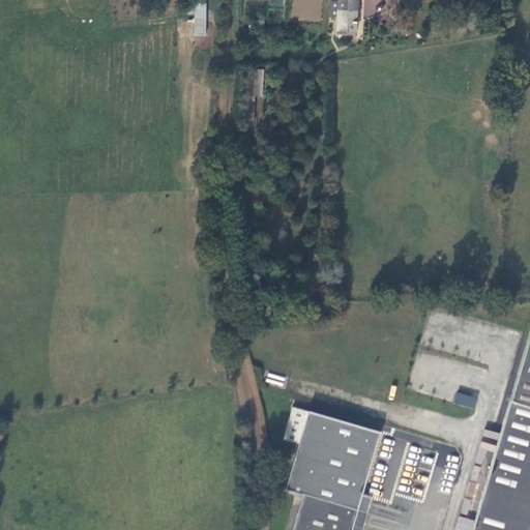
[(336,0),(337,1),(336,18),(336,32),(349,32),(349,38),(355,38),(356,0),(336,0)]
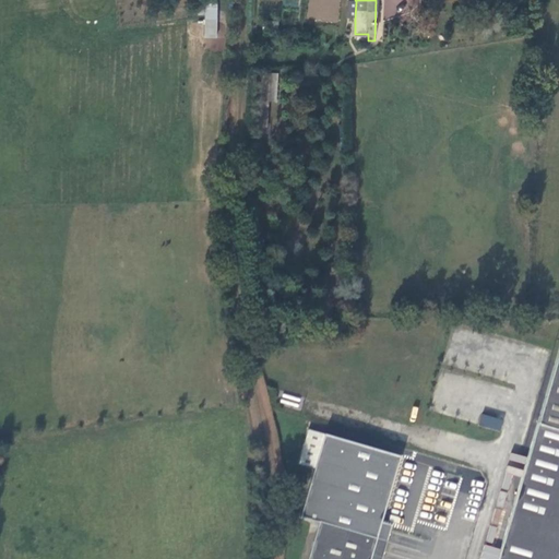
[(347,19),(355,19),(356,1),(347,1),(347,19)]
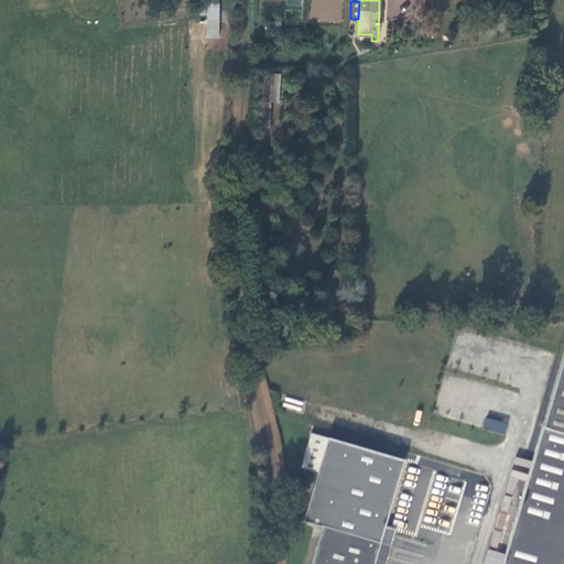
[(219,11),(207,11),(206,39),(218,39),(219,11)]
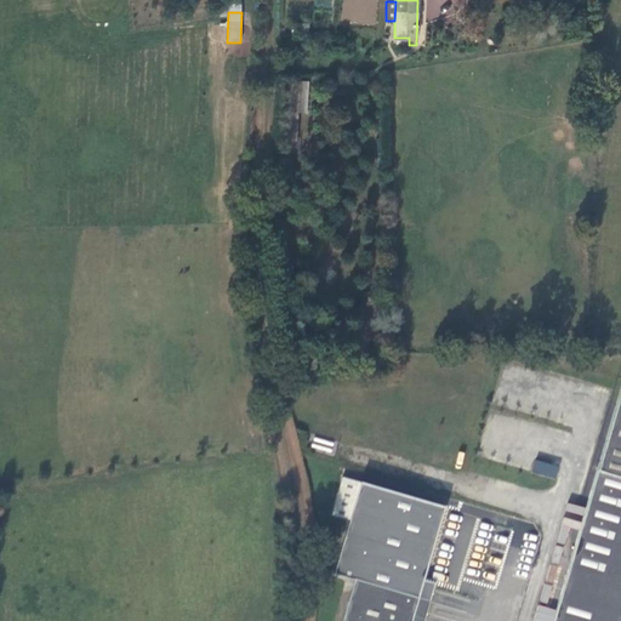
[(307,112),(308,81),(298,81),(297,112),(307,112)]
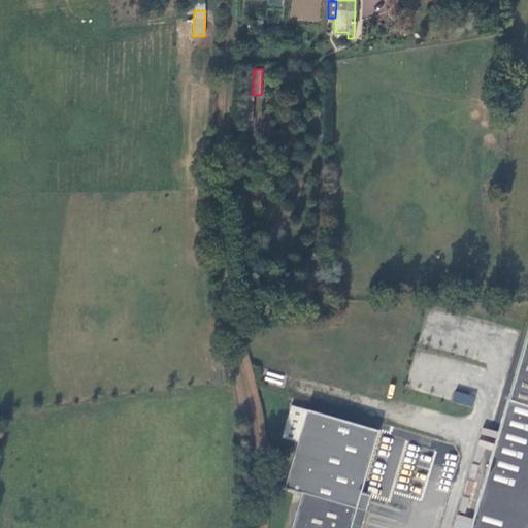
[(527,328),(507,400),(527,406),(527,328)]
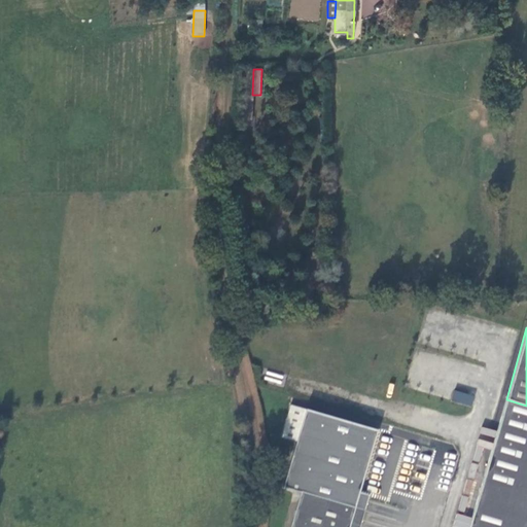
[(454,390),(451,400),(471,407),(475,395),(454,390)]
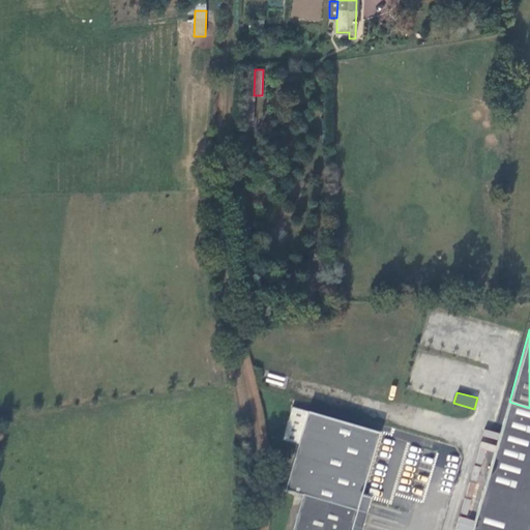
[(529,529),(529,408),(509,402),(471,529),(529,529)]
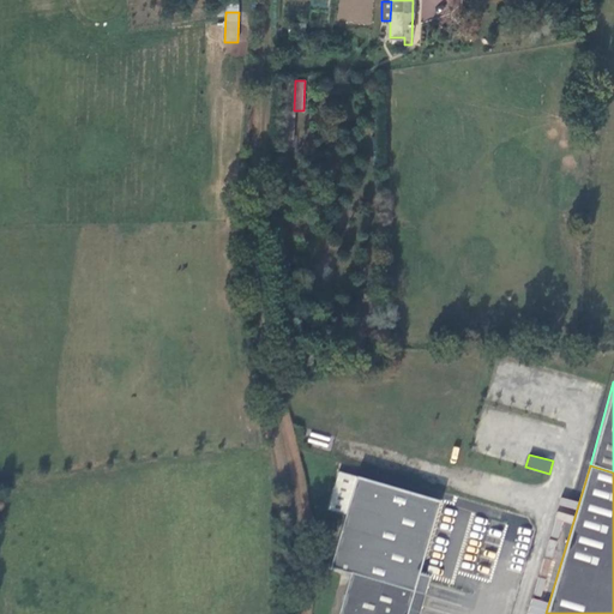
[(405,613),(419,573),(433,525),(440,501),(339,471),(332,495),(329,509),(345,515),(330,567),(350,575),(337,613),(405,613)]
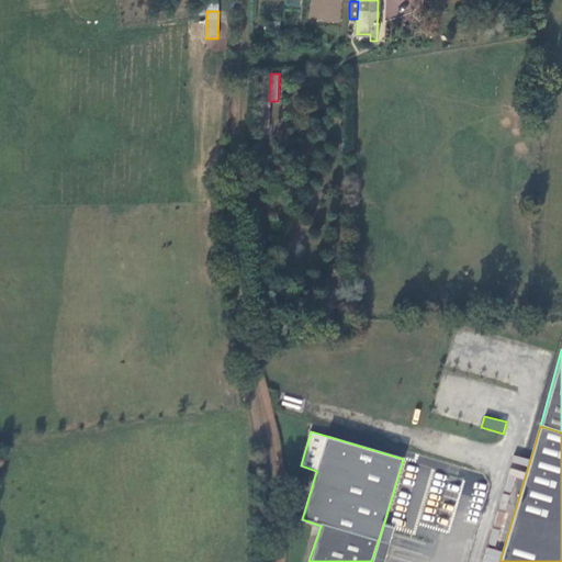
[(383,561),(394,528),(383,525),(371,561),(383,561)]
